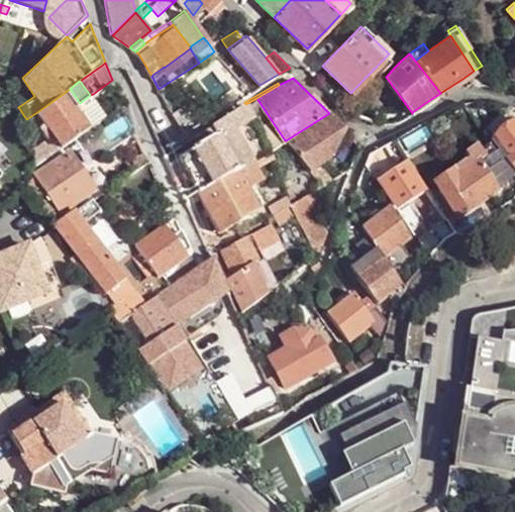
[(60,144),(94,122),(93,120),(80,103),(70,89),(37,112),(40,117),(47,126),(57,140),(60,144)]
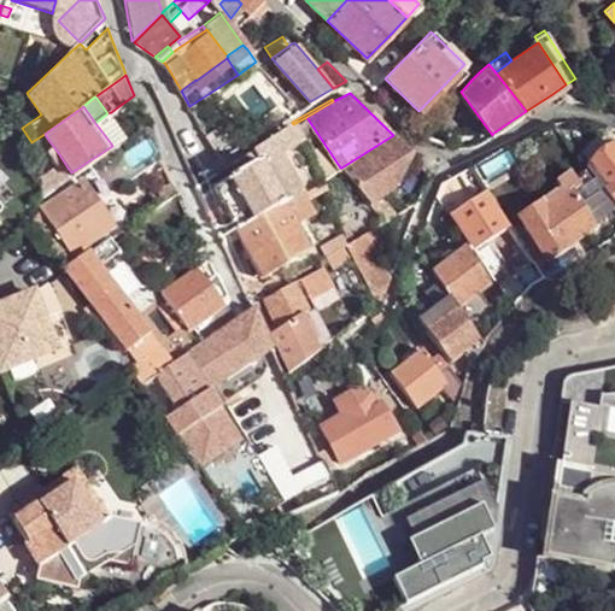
[(107,113),(95,123),(111,144),(126,134),(111,112),(107,113)]
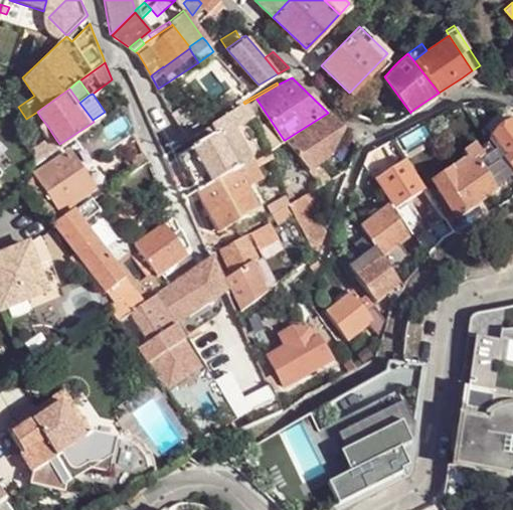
[(243,102),(209,123),(215,133),(216,133),(217,136),(230,128),(234,126),(237,124),(242,121),(251,116),(247,109),(244,104),(243,102)]
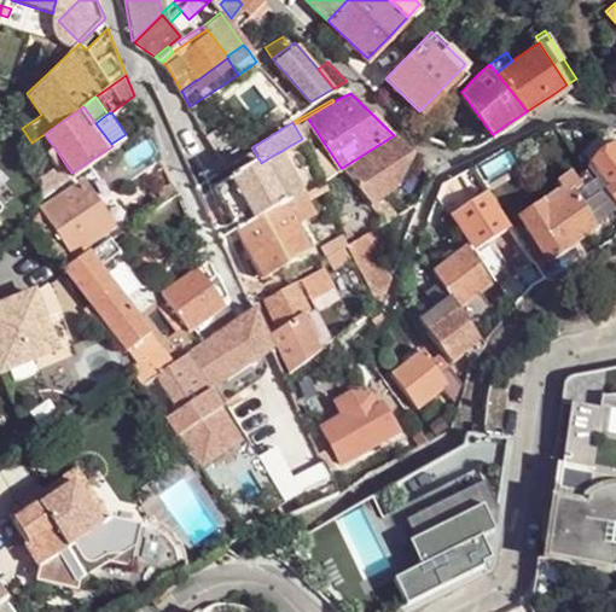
[(48,140),(45,134),(32,143),(33,144),(34,151),(48,140)]
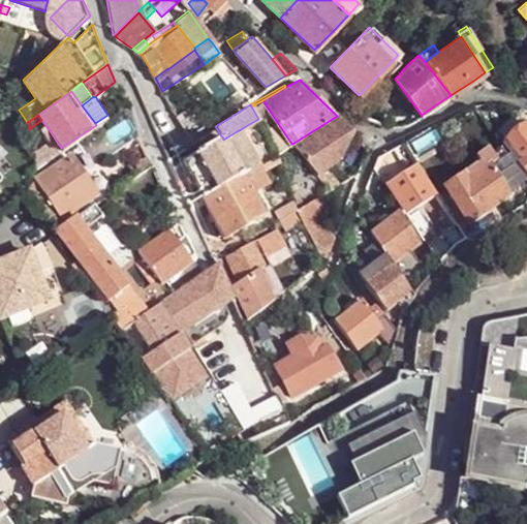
[(337,116),(292,144),(302,154),(307,151),(310,156),(314,154),(328,145),(351,130),(337,116)]
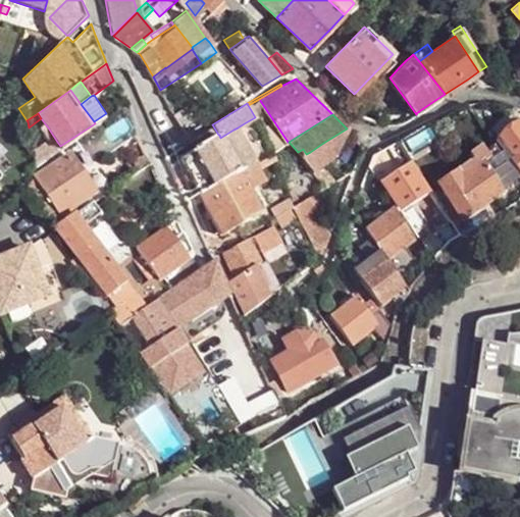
[(492,131),(497,136),(514,122),(510,117),(492,131)]
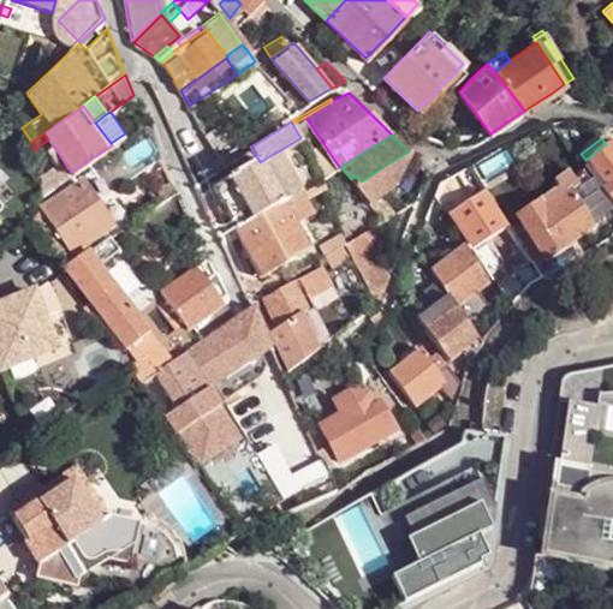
[(583,162),(612,198),(612,144),(609,141),(606,144),(585,160),(583,162)]
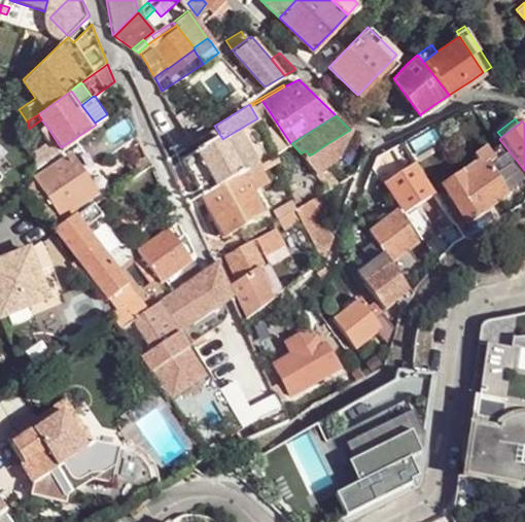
[(268,137),(273,134),(266,122),(261,124),(268,137)]
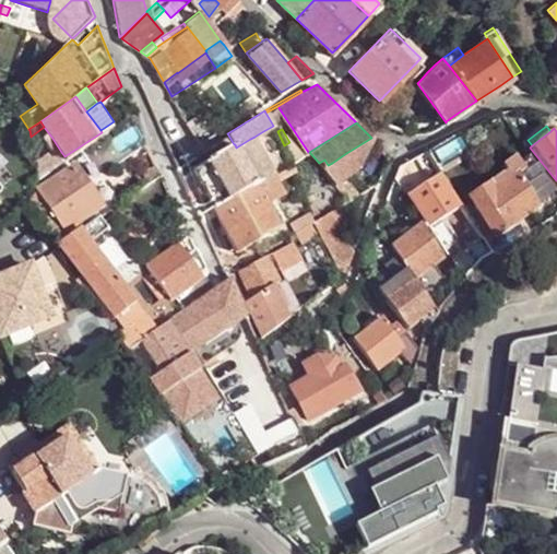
[(424,152),(437,168),(463,152),(469,149),(458,132),(425,151),(424,152)]
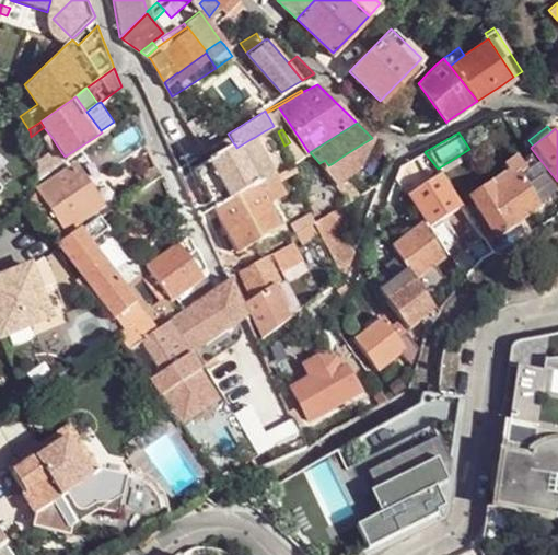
[(224,150),(234,145),(228,134),(219,140),(224,150)]
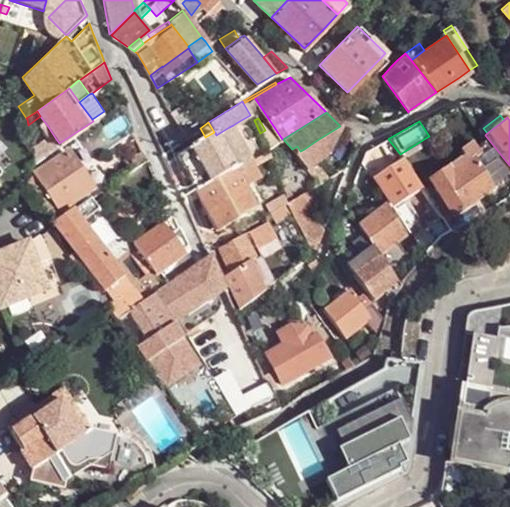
[(47,125),(43,129),(52,141),(56,139),(47,125)]
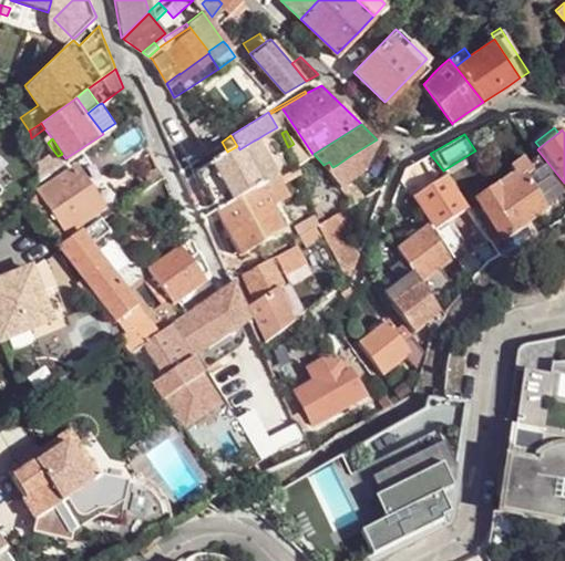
[(277,173),(278,173),(260,142),(256,145),(254,141),(239,149),(258,184),(277,173)]
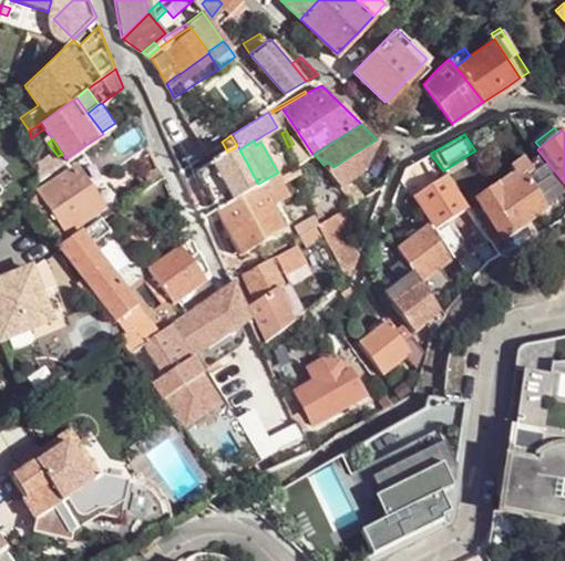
[(198,175),(216,206),(256,185),(258,184),(239,149),(238,146),(237,146),(227,152),(196,169),(198,175)]
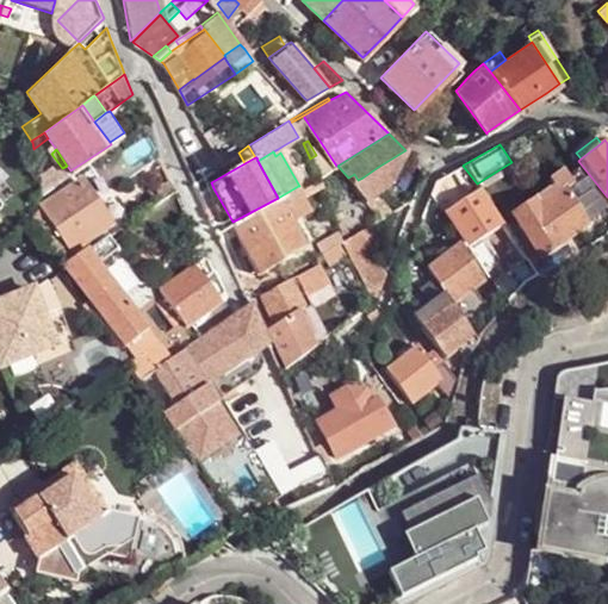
[(460,160),(450,166),(466,191),(469,194),(479,187),(477,184),(463,166),(464,164),(460,160)]
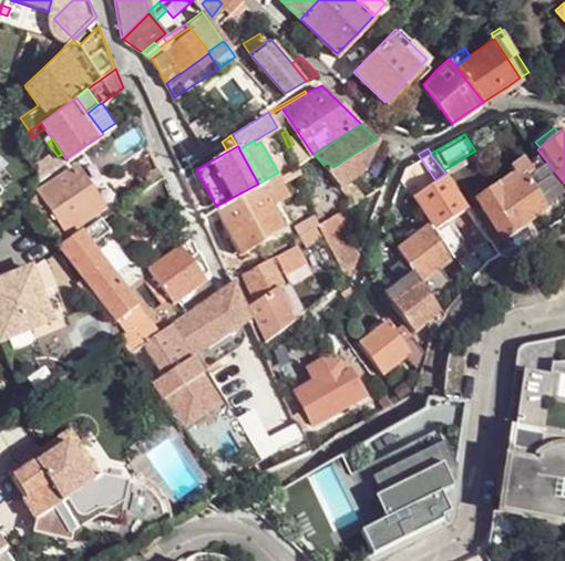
[(523,158),(531,168),(537,164),(531,153),(523,158)]
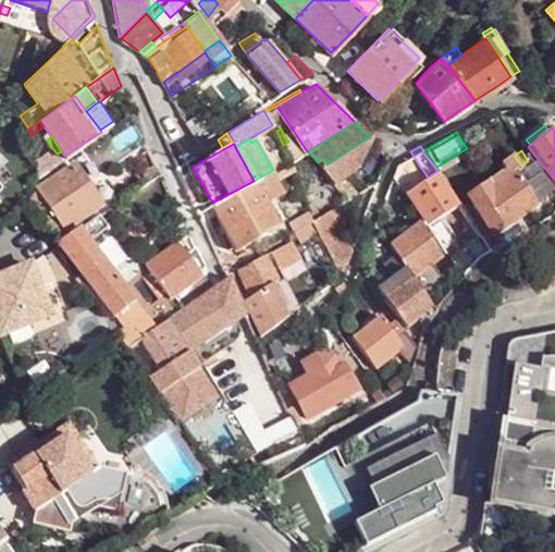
[(486,181),(491,187),(515,170),(516,171),(521,167),(521,166),(514,156),(513,154),(500,163),(503,169),(486,181)]
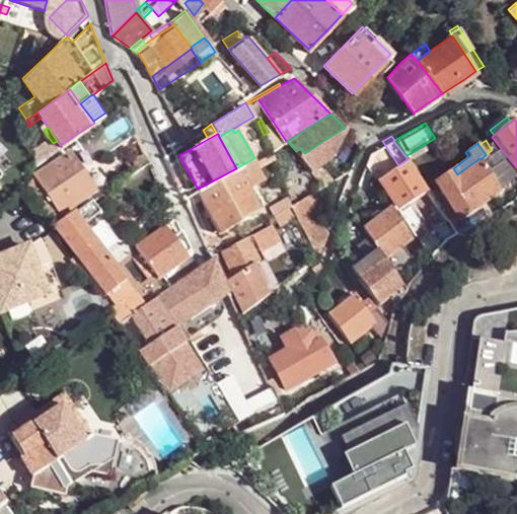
[(275,157),(281,154),(274,144),(270,146),(272,149),(275,157)]
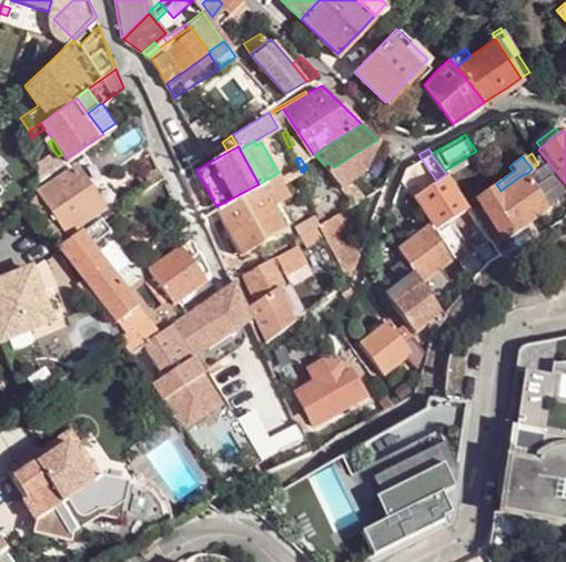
[(402,179),(414,195),(432,184),(430,180),(414,157),(408,160),(402,179)]
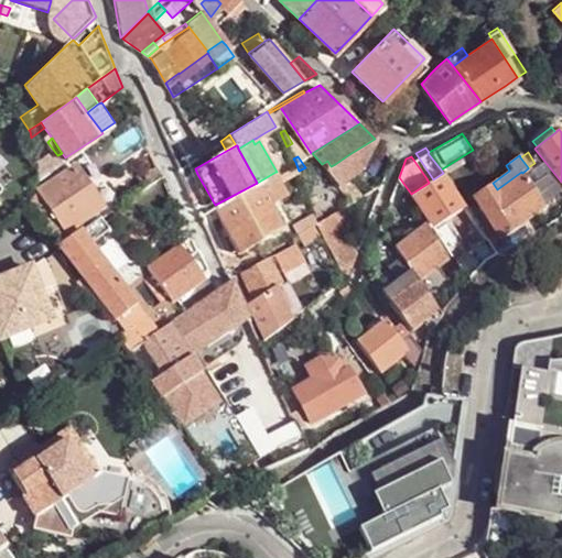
[(64,230),(101,205),(75,165),(53,177),(36,189),(41,196),(64,230)]
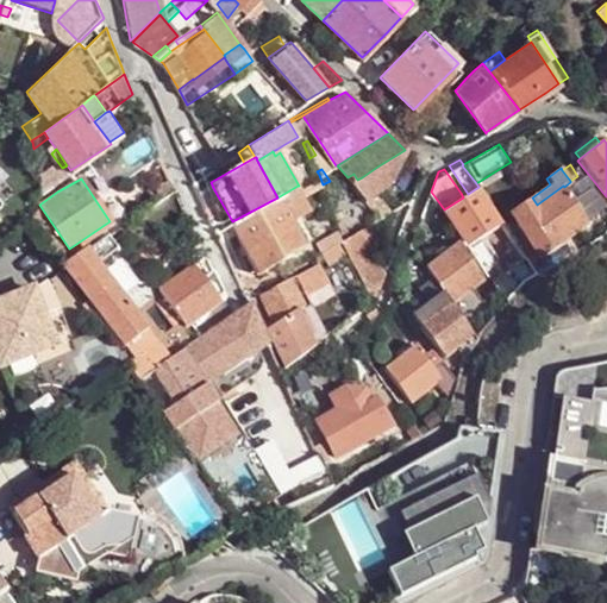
[(167,195),(175,189),(171,182),(162,188),(167,195)]
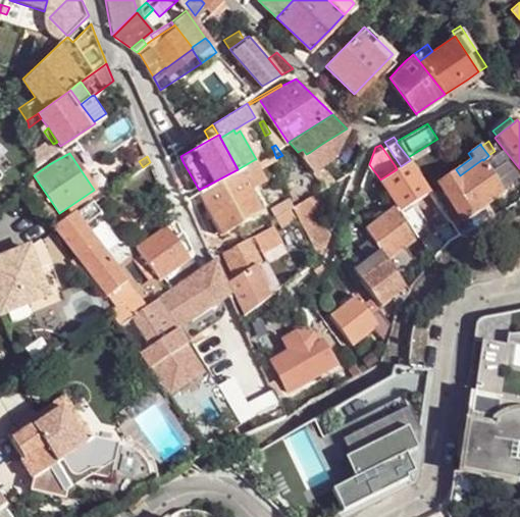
[(183,161),(180,156),(175,160),(170,163),(172,167),(183,161)]
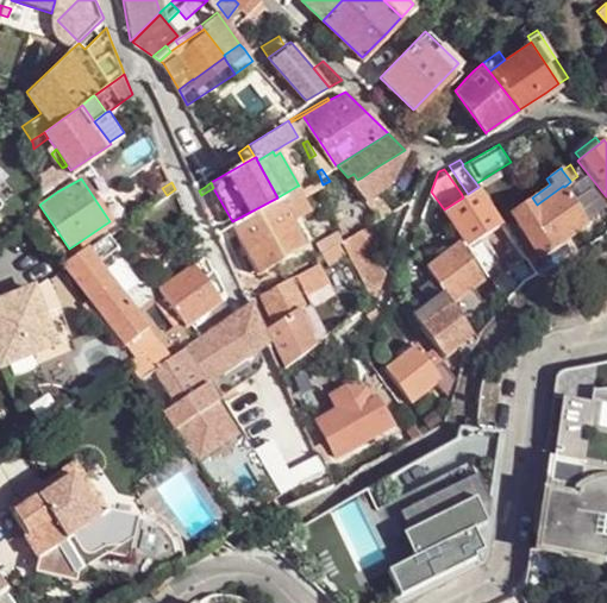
[(57,192),(51,183),(41,190),(30,218),(31,220),(44,212),(39,205),(57,192)]
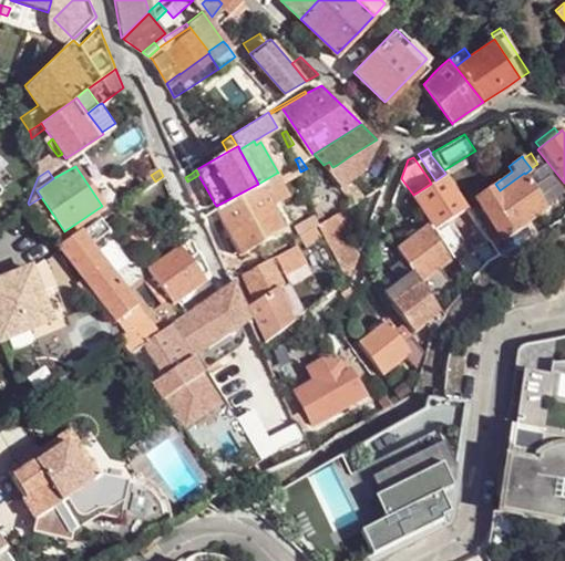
[(256,185),(267,204),(287,194),(277,173),(258,184),(256,185)]
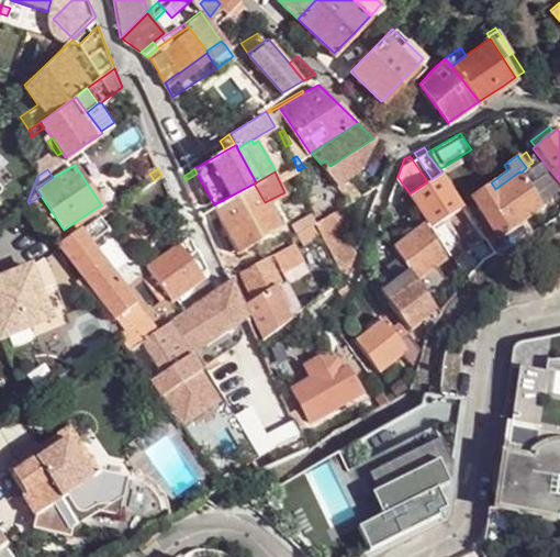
[(499,235),(541,203),(521,173),(519,171),(495,189),(491,182),(470,196),(499,235)]
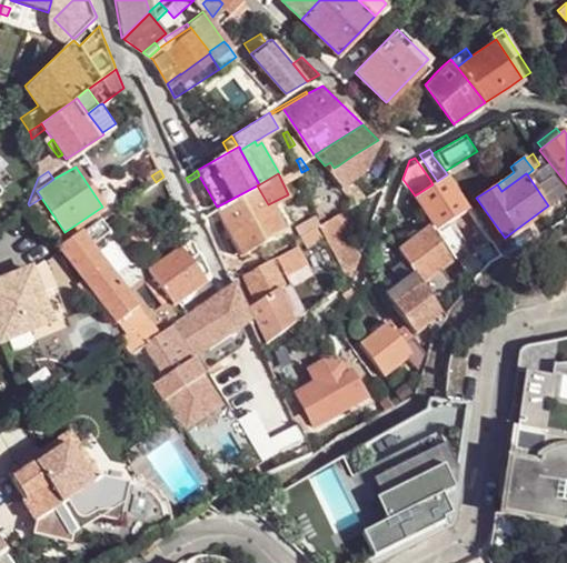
[(415,195),(436,227),(449,219),(468,207),(447,174),(437,181),(433,184),(415,195)]
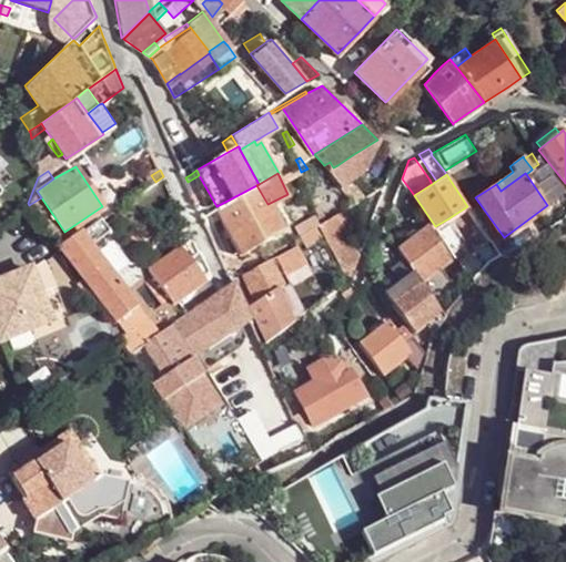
[(188,182),(201,215),(216,207),(216,206),(199,175),(188,182)]
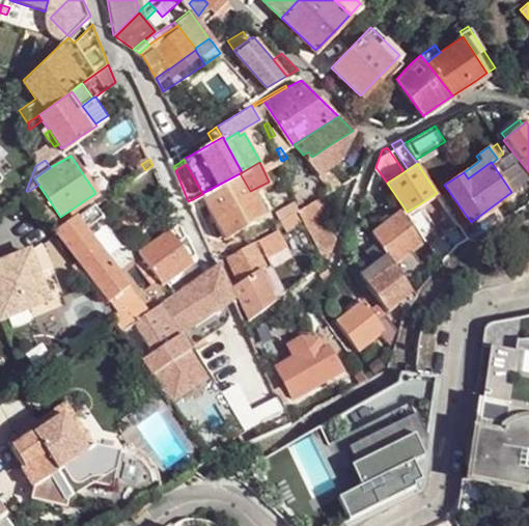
[(145,170),(120,187),(132,202),(161,184),(152,165),(145,170)]
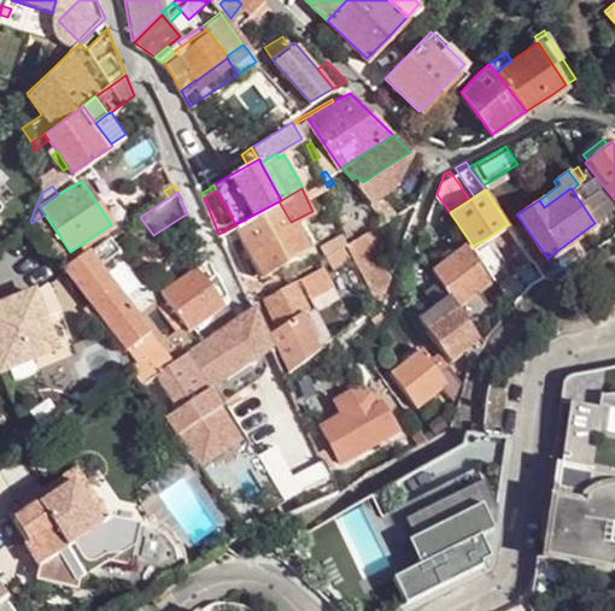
[(376,199),(372,203),(384,219),(392,215),(380,197),(376,199)]
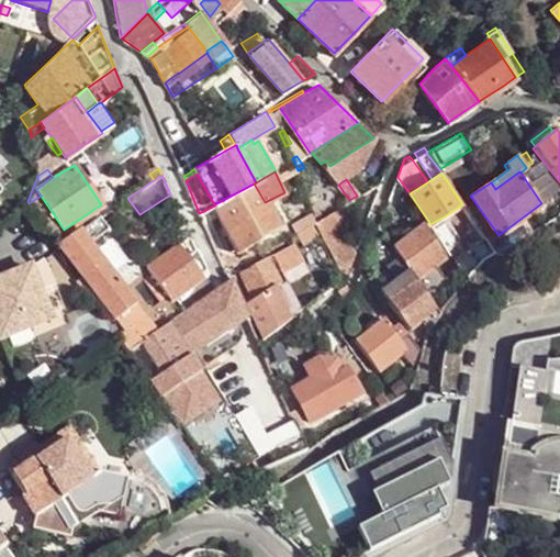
[(238,248),(278,227),(265,202),(254,184),(214,204),(214,205),(238,248)]
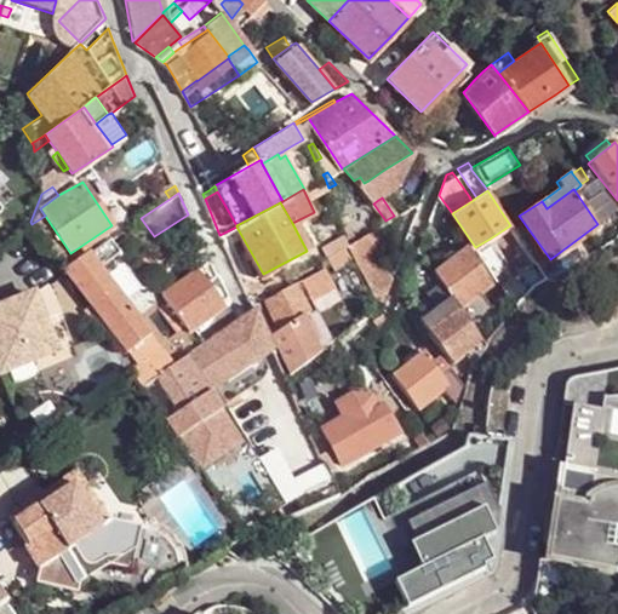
[(378,305),(389,277),(375,250),(385,244),(376,227),(347,242),(378,305)]
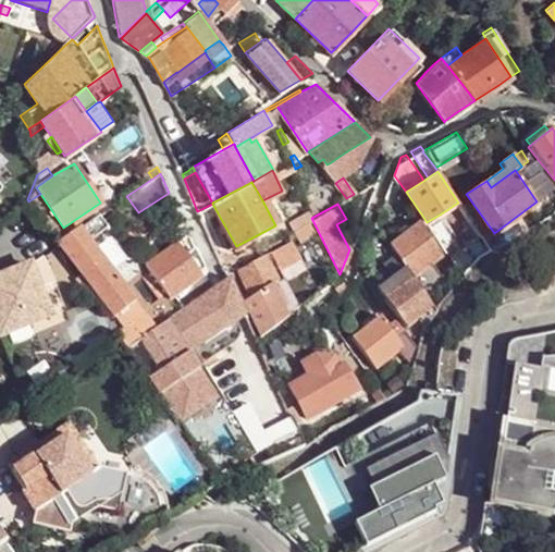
[(308,211),(297,218),(301,224),(310,219),(308,211)]
